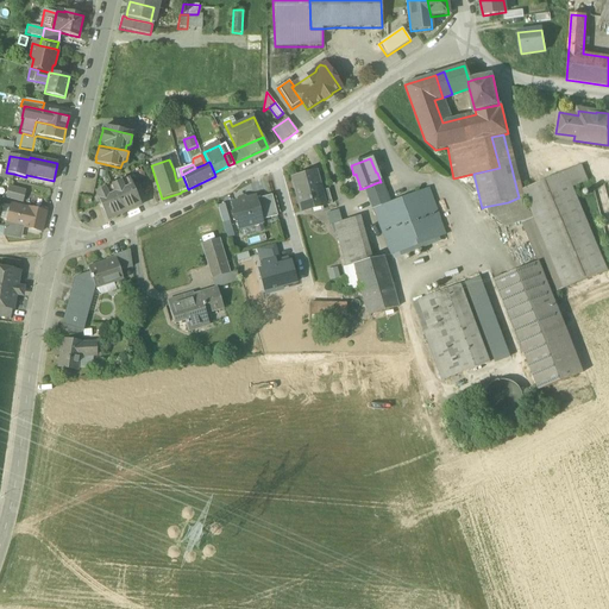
[(522,190),(534,218),(564,289),(608,270),(572,188),(588,181),(582,165),(522,190)]
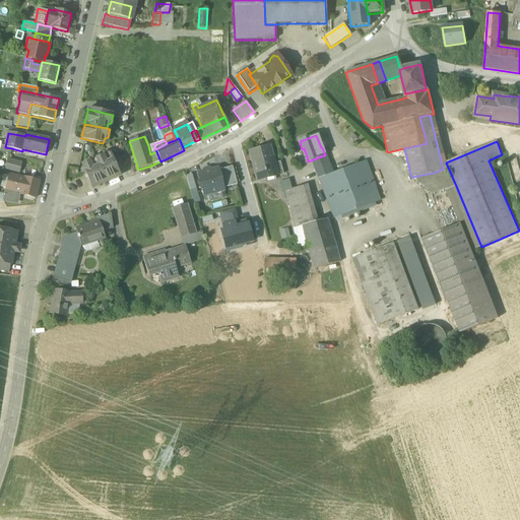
[(155,149),(153,144),(152,144),(148,145),(150,154),(156,151),(155,149)]
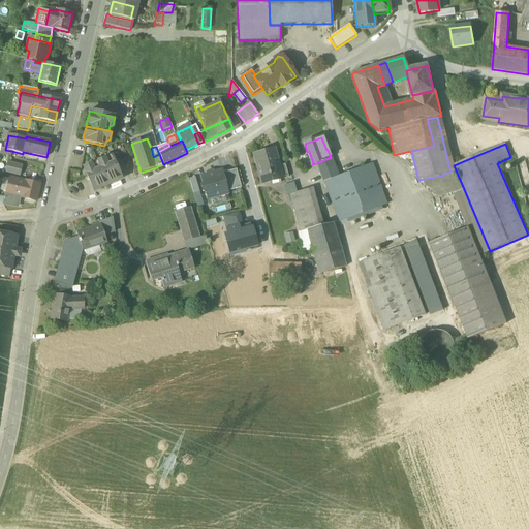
[(126,155),(123,148),(117,150),(120,158),(126,155)]
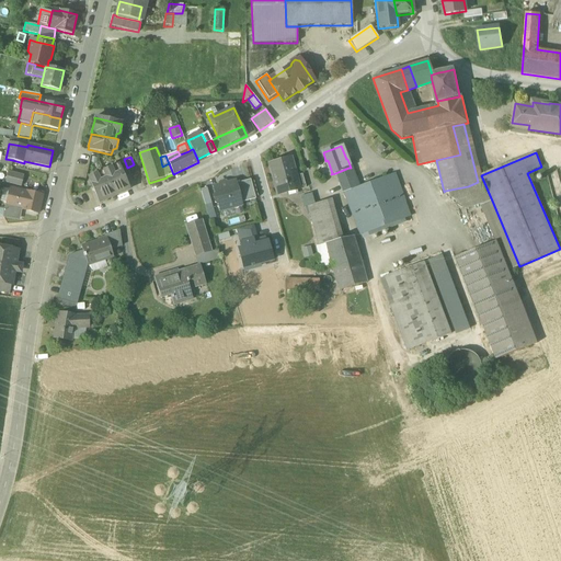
[(270,167),(277,195),(287,193),(287,190),(298,186),(296,176),(290,158),(278,161),(279,163),(270,167)]
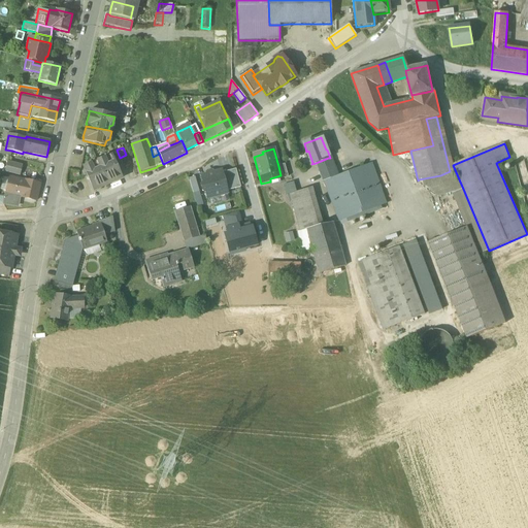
[(97,161),(98,164),(107,185),(122,178),(112,158),(107,160),(104,158),(97,161)]
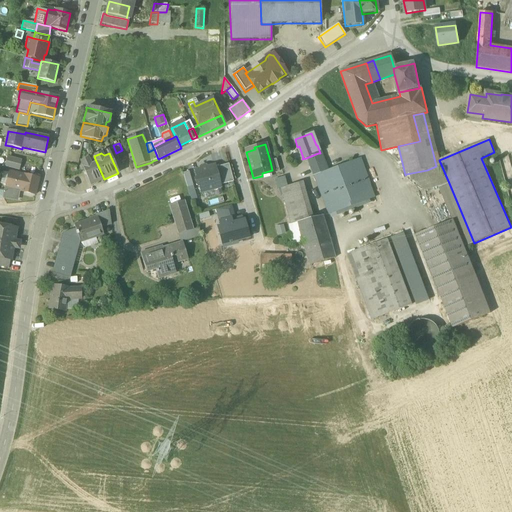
[(314,178),(314,176),(326,172),(318,153),(306,158),(314,178)]
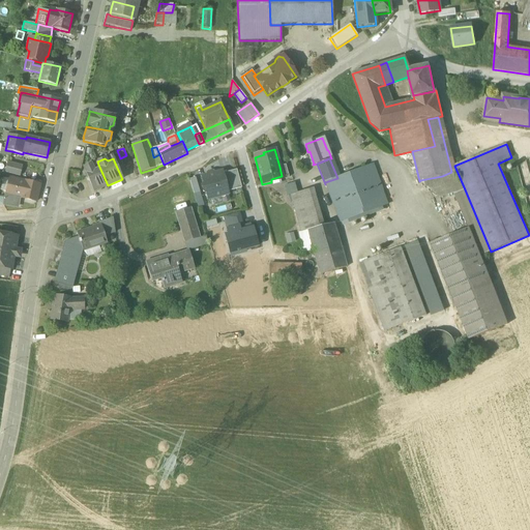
[(4,173),(20,177),(22,167),(7,163),(4,173)]
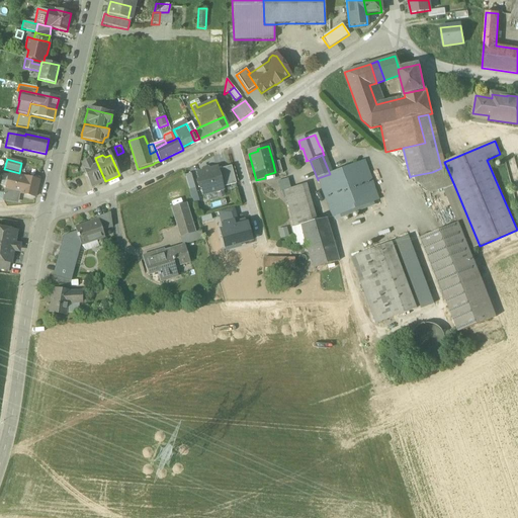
[(92,187),(105,181),(96,161),(92,163),(89,161),(82,164),(92,187)]
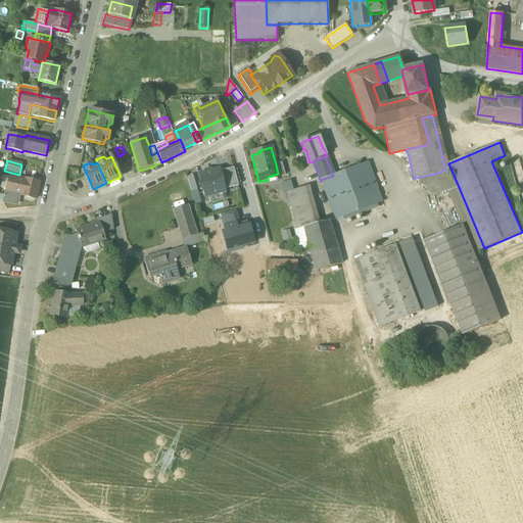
[(278,174),(279,177),(285,176),(282,162),(276,164),(278,174)]
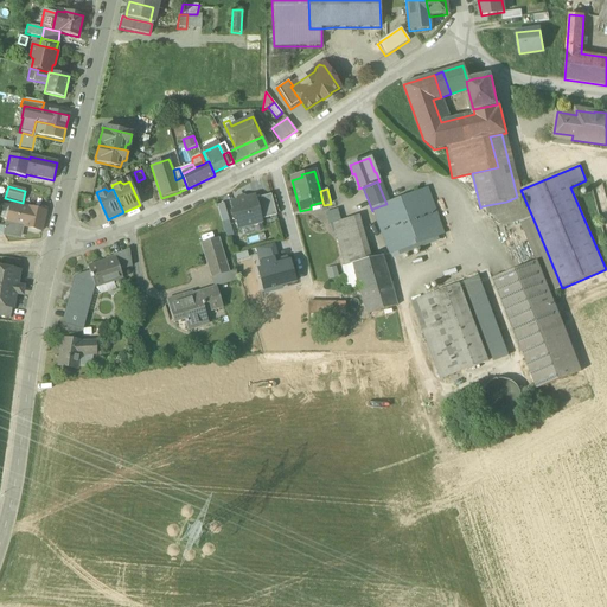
[(427,189),(387,204),(372,209),(372,211),(389,255),(443,235),(429,195),(427,189)]
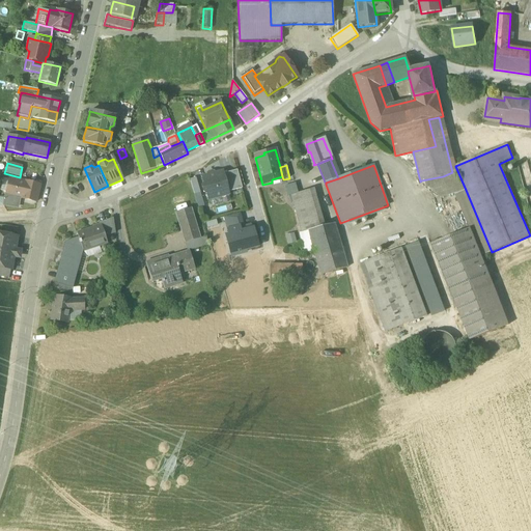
[(236,170),(223,174),(228,193),(242,189),(236,170)]
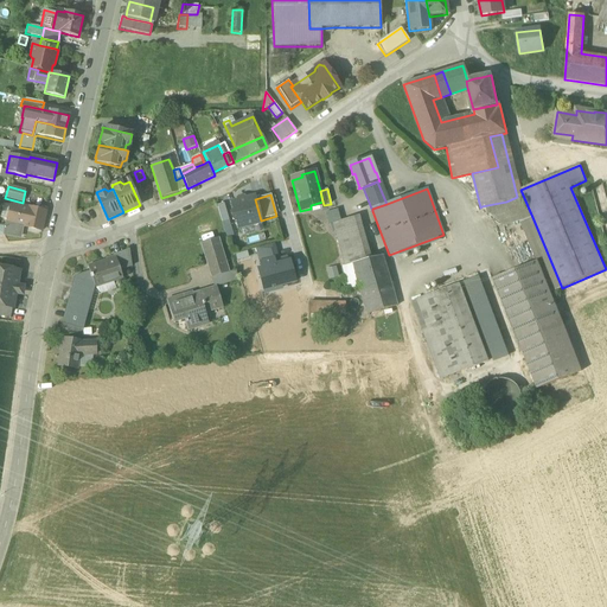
[(261,223),(261,221),(255,199),(254,197),(247,199),(243,197),(238,198),(236,202),(231,203),(234,210),(230,213),(232,221),(237,223),(238,229),(253,225),(261,223)]
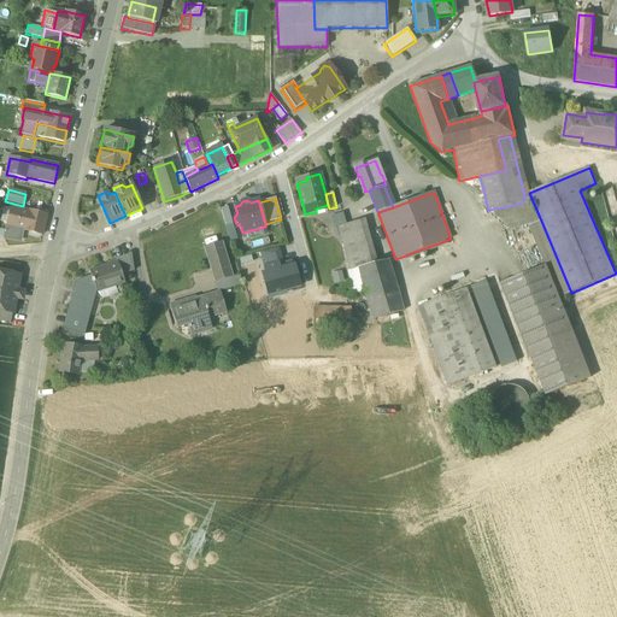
[(489,210),(511,230),(540,221),(528,200),(526,200),(515,205),(489,210)]
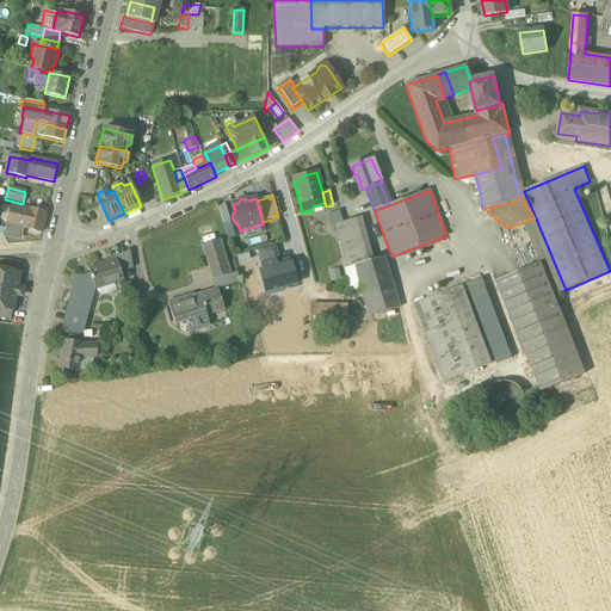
[(223,223),(230,222),(226,204),(218,207),(223,223)]
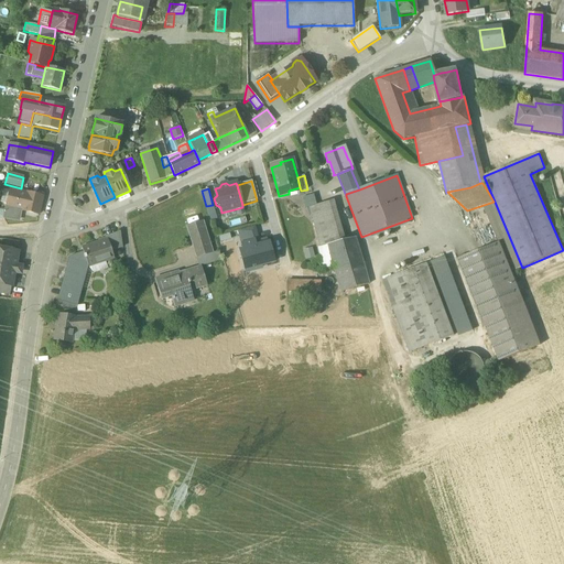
[(0,203),(7,204),(10,191),(3,190),(0,203)]
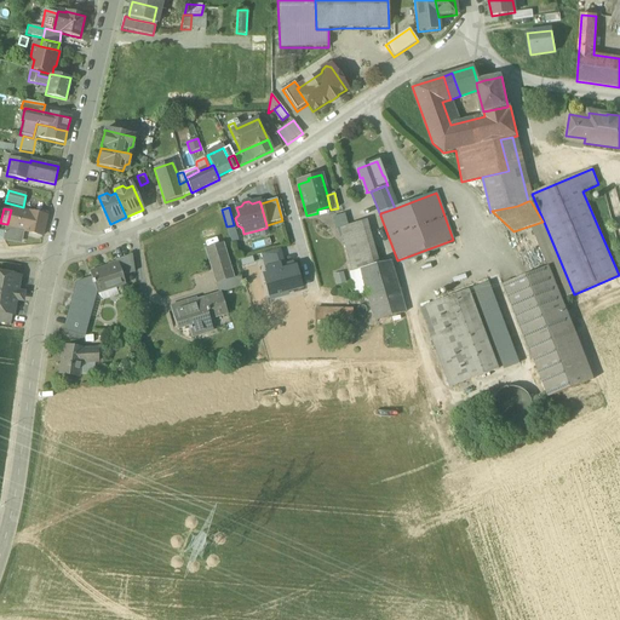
[(11,208),(11,210),(7,224),(4,239),(19,242),(23,231),(42,236),(47,217),(22,211),(11,208)]
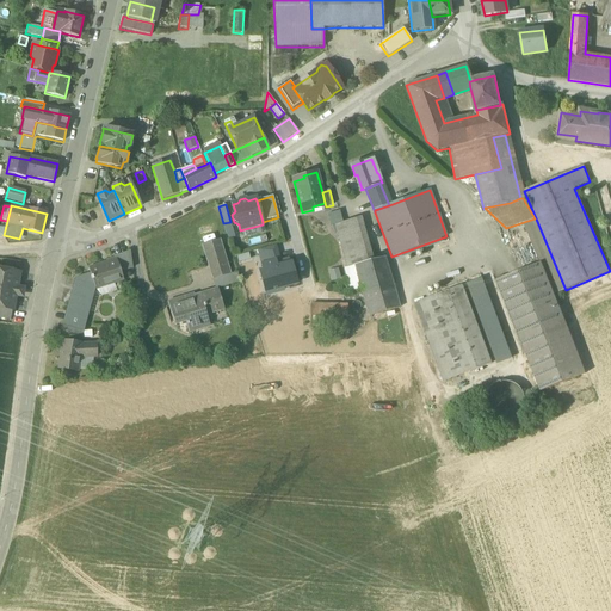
[(334,226),(343,223),(339,211),(328,215),(332,226),(334,226)]
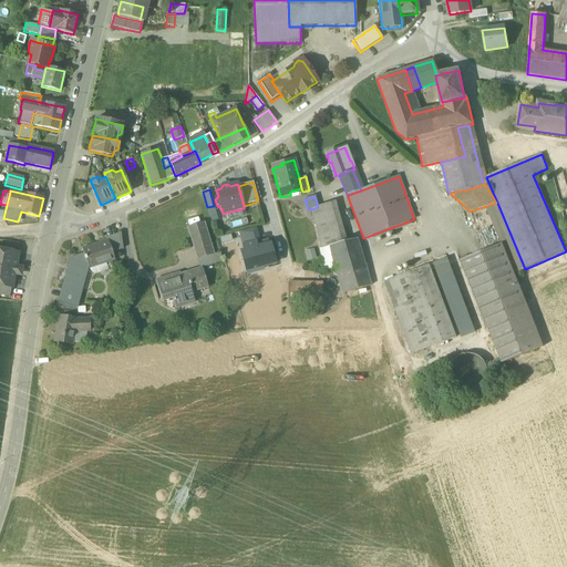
[(514,274),(525,269),(497,203),(487,207),(502,245),(461,260),(502,363),(543,347),(514,274)]
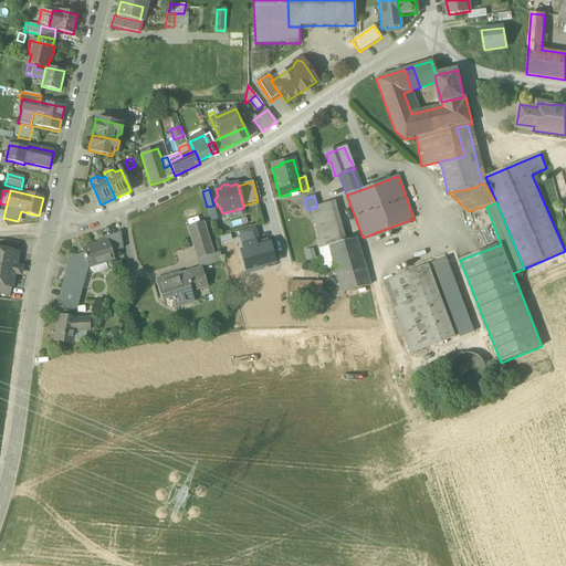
[(328,247),(339,243),(327,203),(317,207),(310,209),(327,270),(334,268),(328,247)]
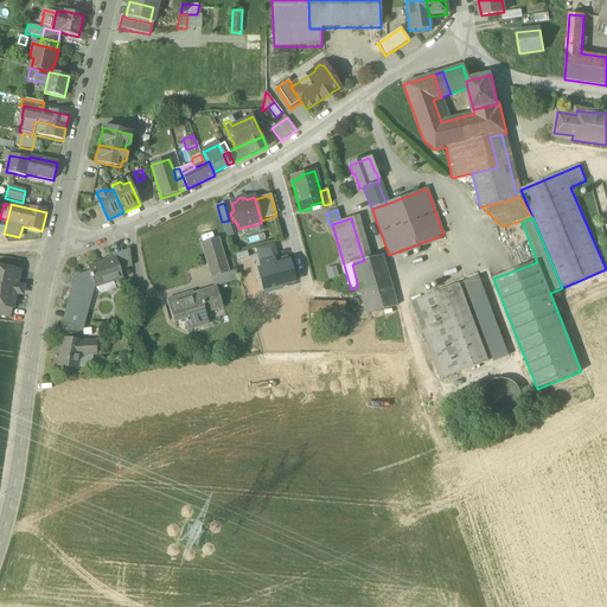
[(229,221),(222,222),(228,240),(234,237),(229,221)]
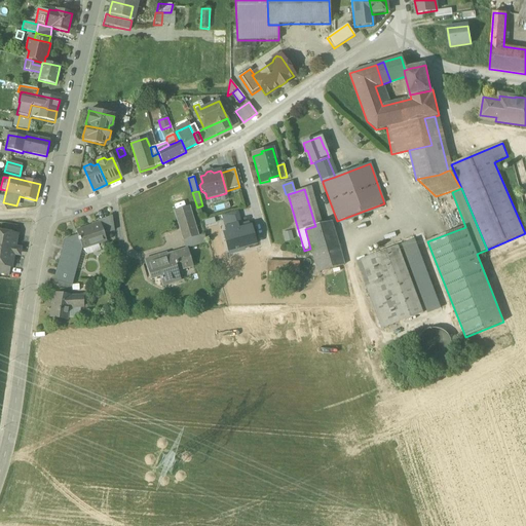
[(219,195),(207,198),(209,207),(221,202),(219,195)]
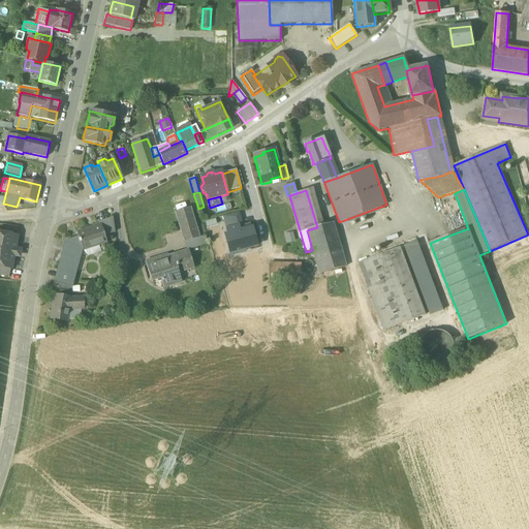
[(184,242),(185,243),(199,238),(190,208),(175,213),(176,214),(177,213),(186,242),(184,242)]
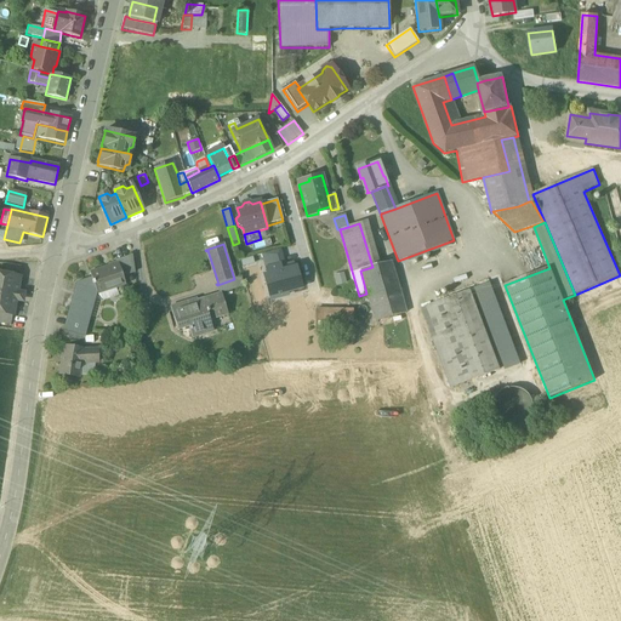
[(267,269),(284,265),(279,250),(263,255),(267,269)]
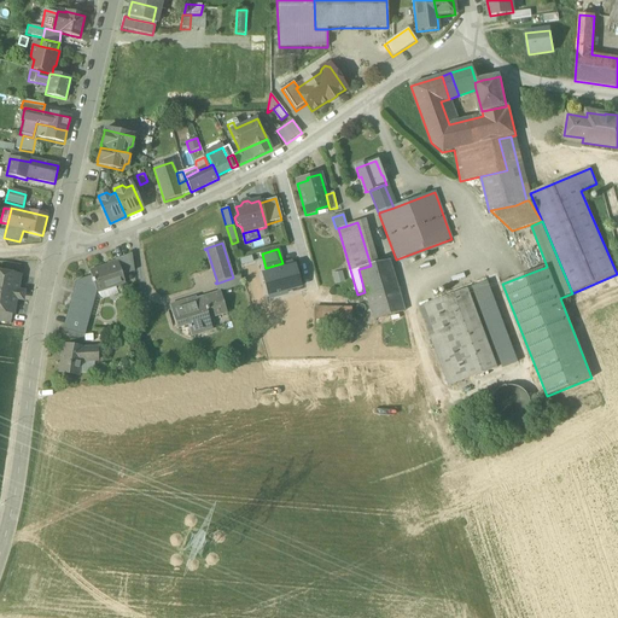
[(117,264),(121,275),(134,270),(132,255),(115,260),(116,264),(117,264)]
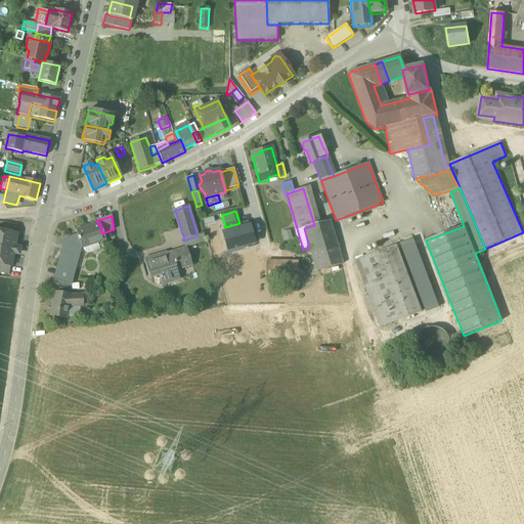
[(309,248),(311,253),(337,245),(330,221),(314,225),(304,228),(309,248)]
